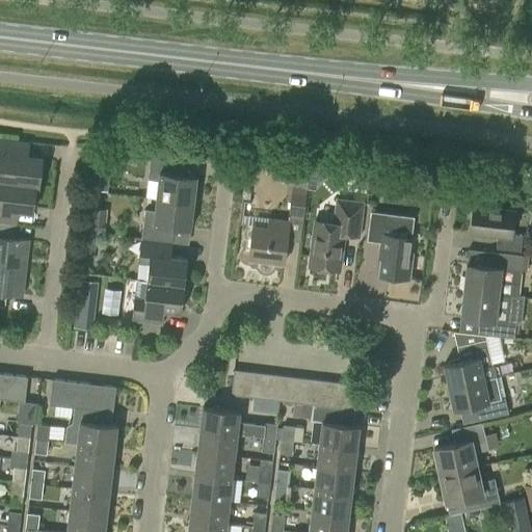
[(0,180),(36,185),(40,160),(28,158),(29,142),(0,138),(0,180)]
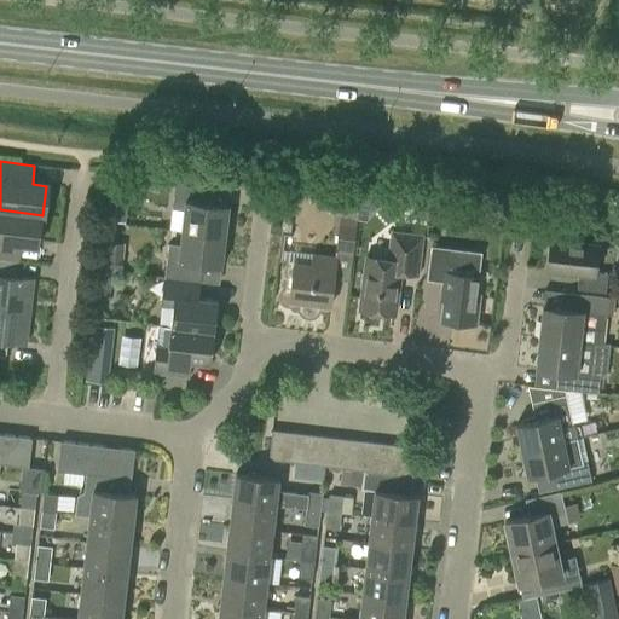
[(131,177),(111,175),(110,191),(129,192),(131,177)]
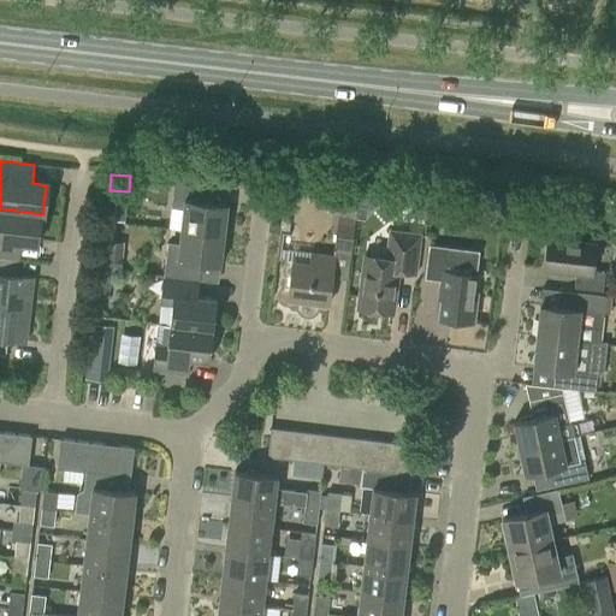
[(172,207),(181,208),(178,230),(221,236),(225,205),(227,205),(230,187),(175,181),(172,207)]
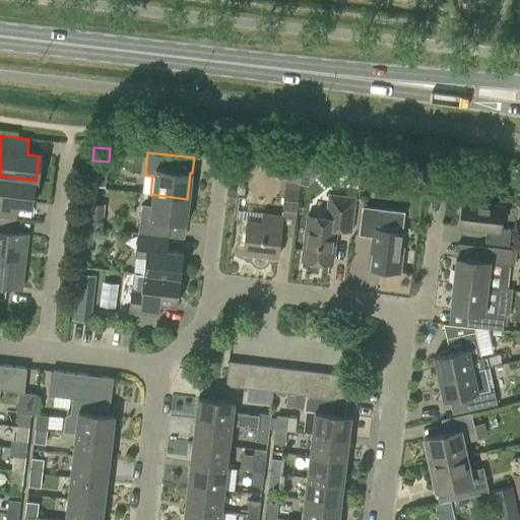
[(303,163),(288,160),(286,183),(281,212),(297,214),(300,184),(303,163)]
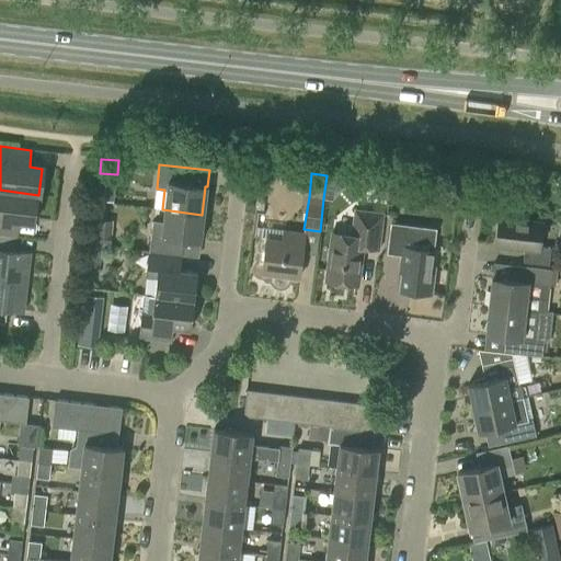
[(389,182),(375,181),(373,195),(387,197),(389,182)]
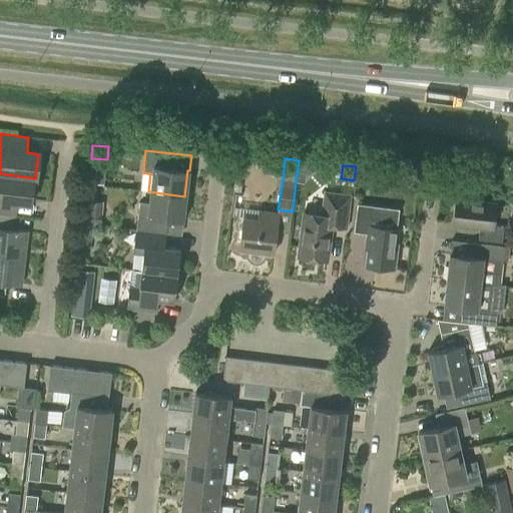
[(35,178),(0,173),(0,199),(30,203),(33,178),(35,178)]
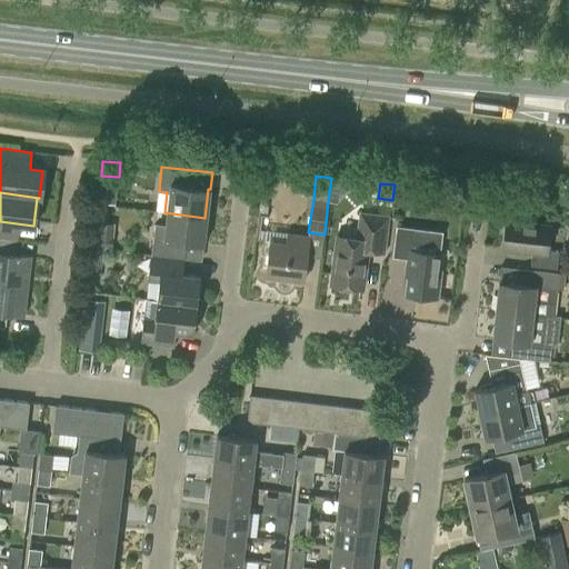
[(205,218),(165,212),(162,231),(155,230),(151,256),(185,259),(201,261),(203,247),(201,247),(205,218)]
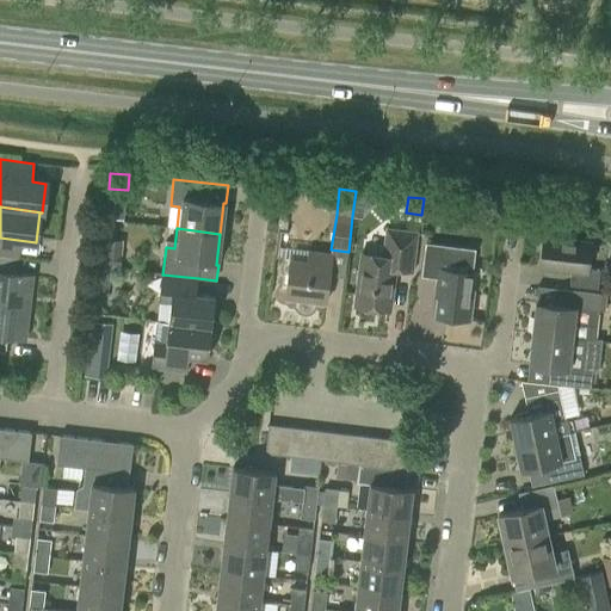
[(353,308),(387,312),(393,271),(403,272),(403,270),(413,272),(418,232),(386,228),(382,257),(359,254),(353,308)]
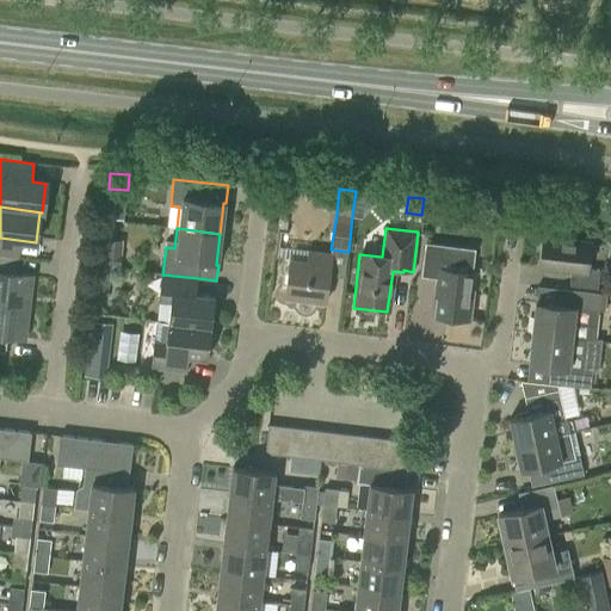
[(543,238),(539,267),(571,271),(569,285),(597,288),(599,270),(587,269),(591,244),(543,238)]
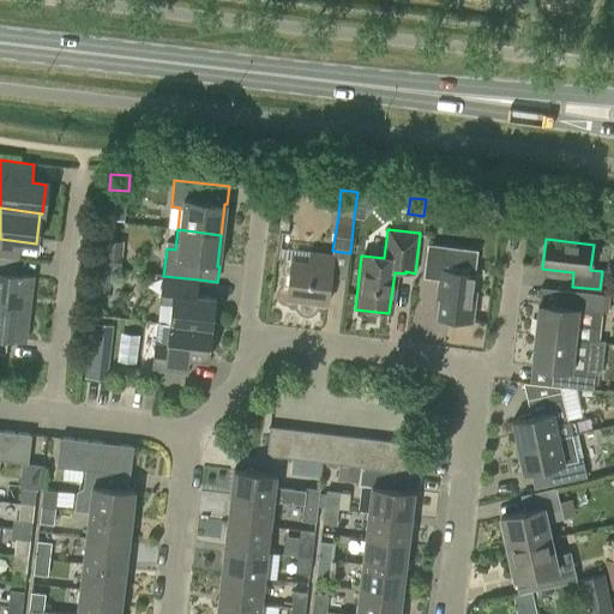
[(470,293),(473,274),(441,270),(444,247),(428,246),(423,276),(437,277),(435,289),(439,289),(435,319),(470,324),(474,293),(470,293)]
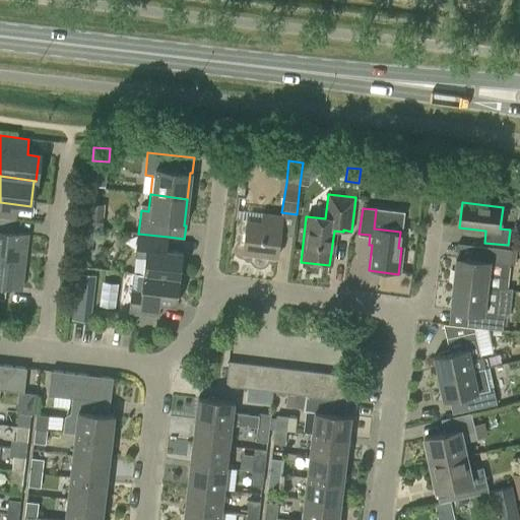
[(259,221),(245,219),(242,255),(276,258),(281,215),(259,213),(259,221)]
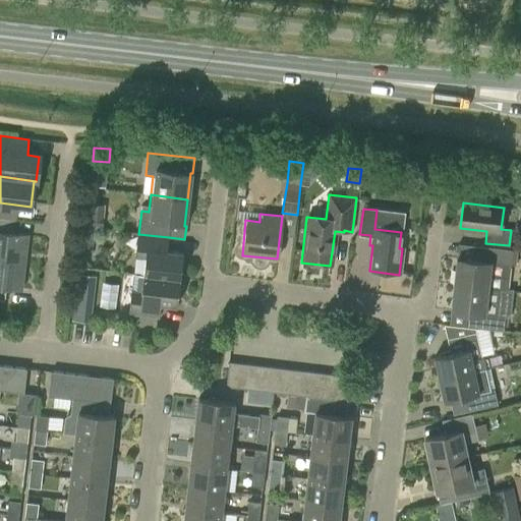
[(0,259),(23,263),(26,235),(12,234),(13,220),(0,218),(0,259)]
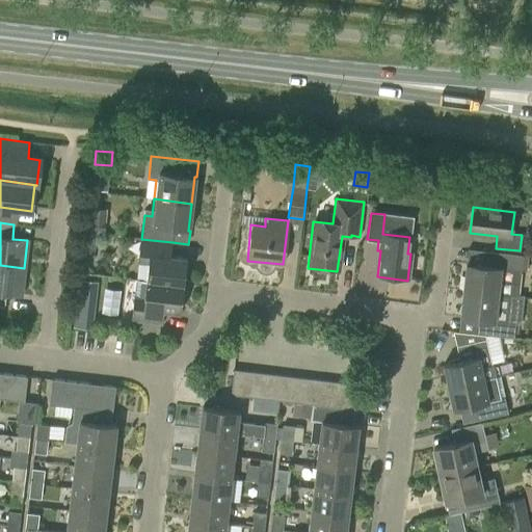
[(106,223),(90,222),(89,232),(97,232),(106,233),(106,223)]
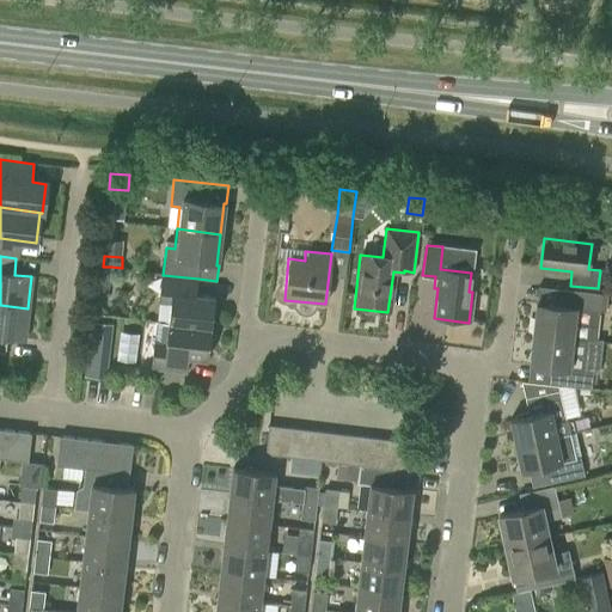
[(103,267),(98,265),(97,283),(110,285),(111,267),(103,267)]
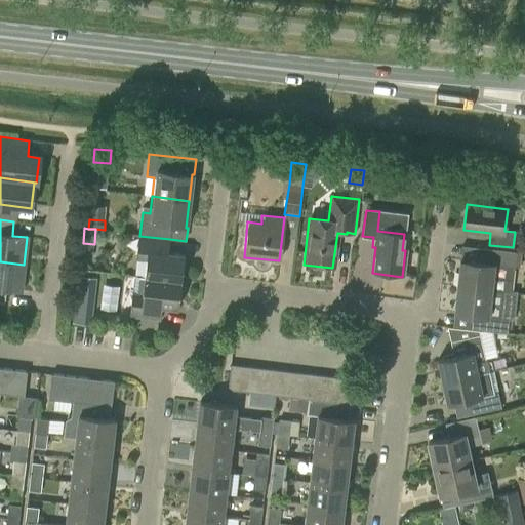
[(135,259),(144,260),(143,277),(179,282),(183,255),(168,254),(170,239),(139,236),(135,259)]
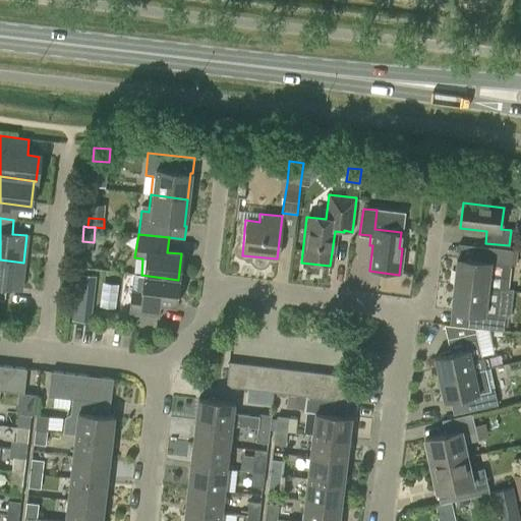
[(457,245),(456,259),(453,285),(486,288),(499,290),(501,290),(504,265),(514,266),(516,252),(511,252),(511,251),(457,245)]
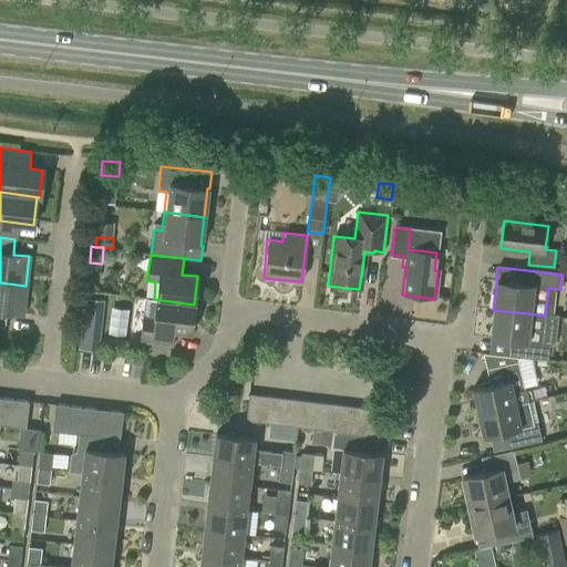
[(22,317),(26,286),(0,282),(0,326),(6,327),(7,315),(22,317)]
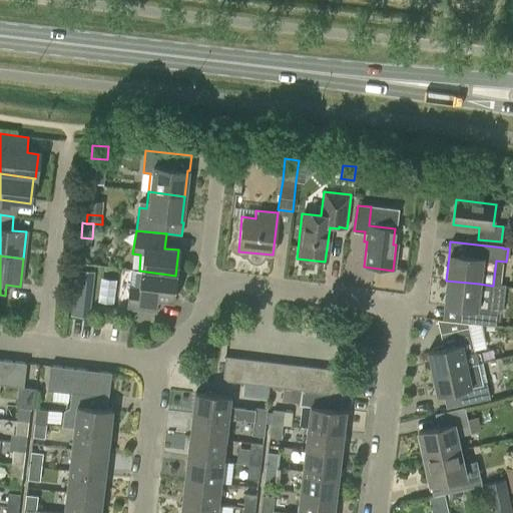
[(175,276),(139,271),(137,287),(129,286),(126,310),(156,313),(158,301),(171,302),(175,276)]
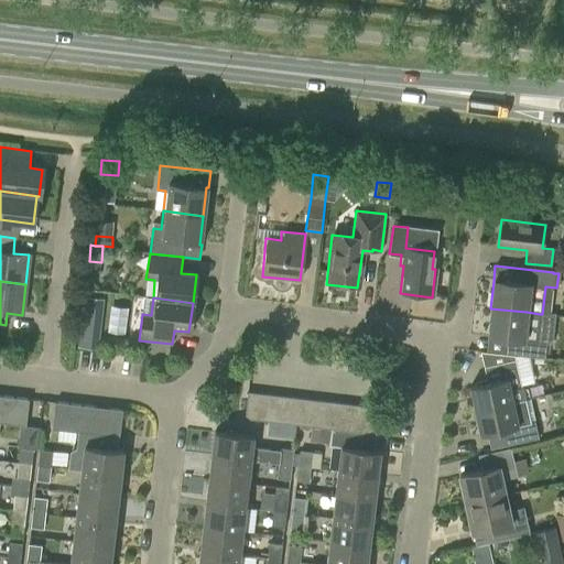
[(540,314),(527,312),(490,308),(487,337),(507,338),(505,354),(544,358),(546,343),(538,342),(540,314)]
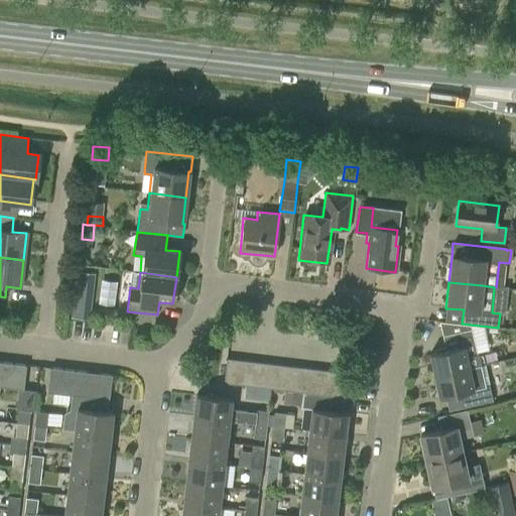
[(89,299),(75,298),(74,315),(88,316),(89,299)]
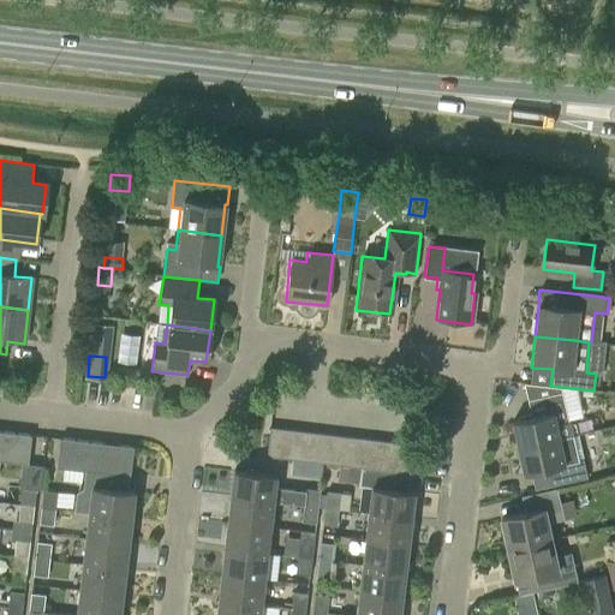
[(511,421),(517,448),(578,435),(575,424),(568,422),(562,393),(527,400),(531,416),(511,421)]
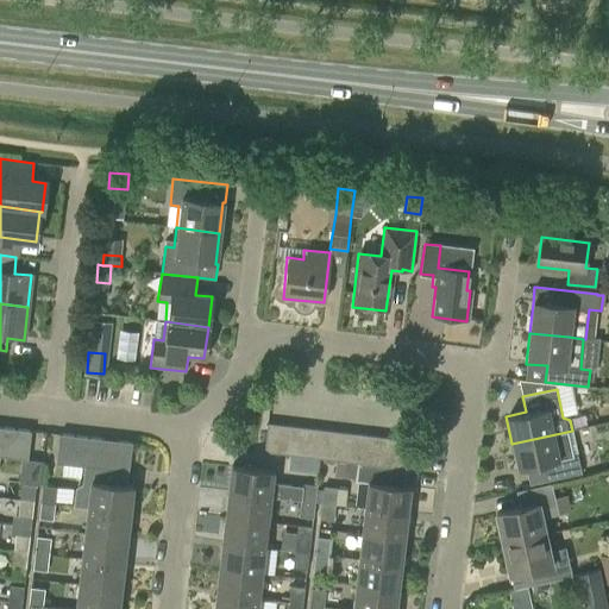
[(262,452),(280,454),(283,425),(265,424),(262,452)]
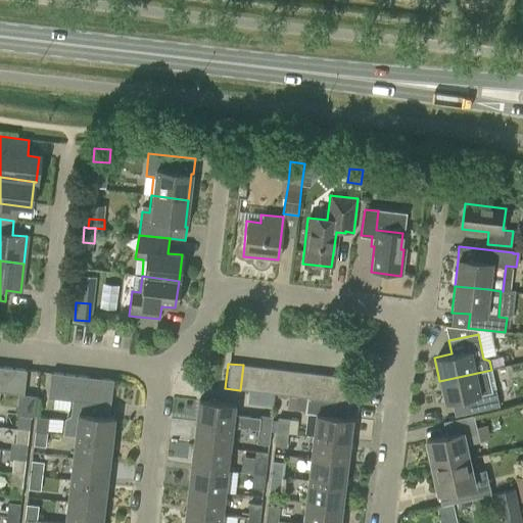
[(252,391),(255,367),(243,365),(240,390),(252,391)]
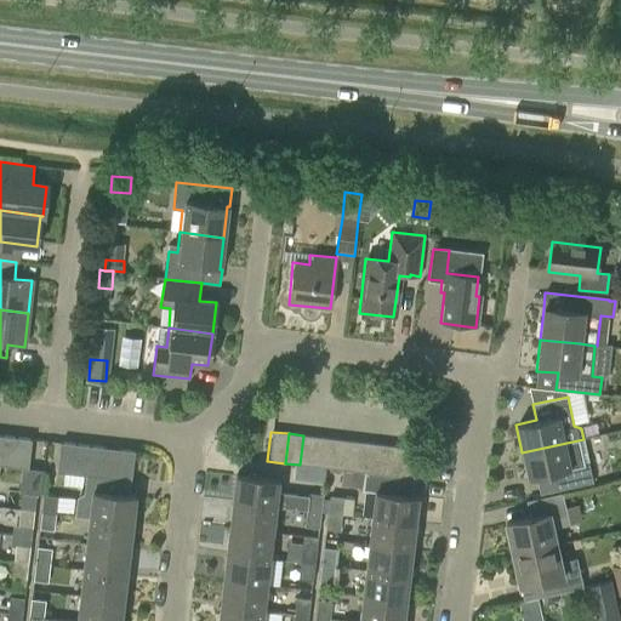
[(15,437),(0,434),(0,463),(11,466),(15,437)]
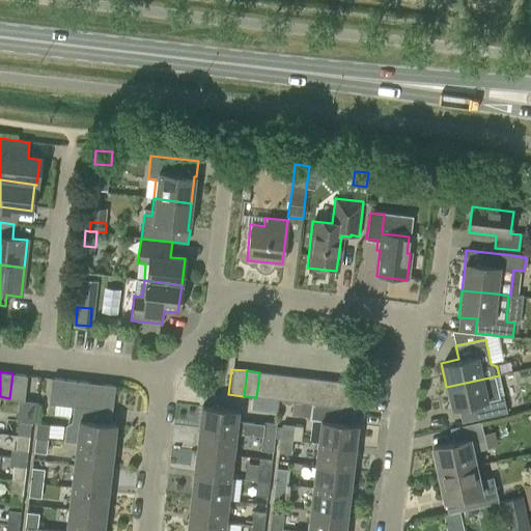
[(268,398),(271,373),(259,372),(256,397),(268,398)]
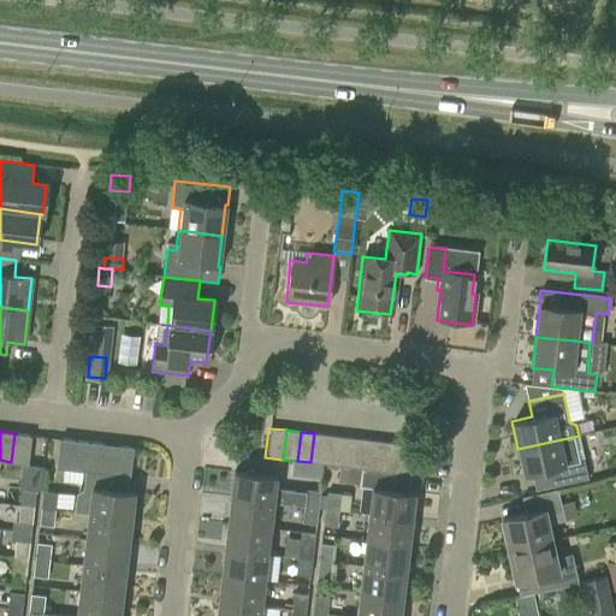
[(15,433),(11,462),(27,465),(30,436),(15,433)]
